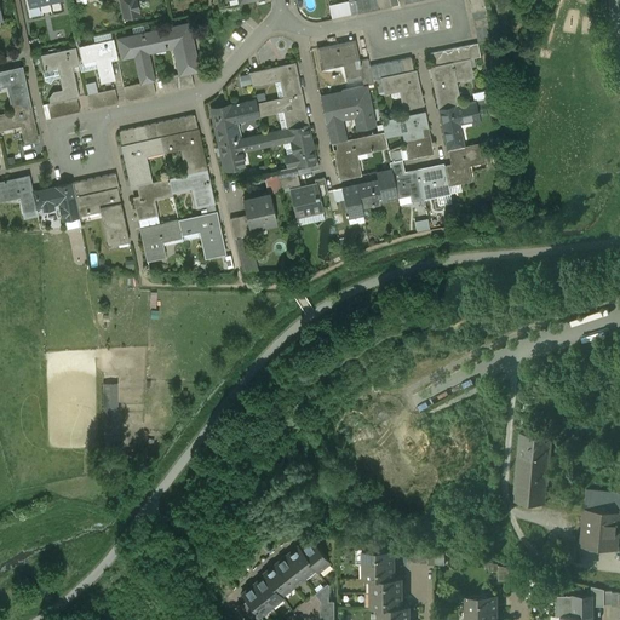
[(133,0),(118,0),(122,18),(137,15),(133,0)]
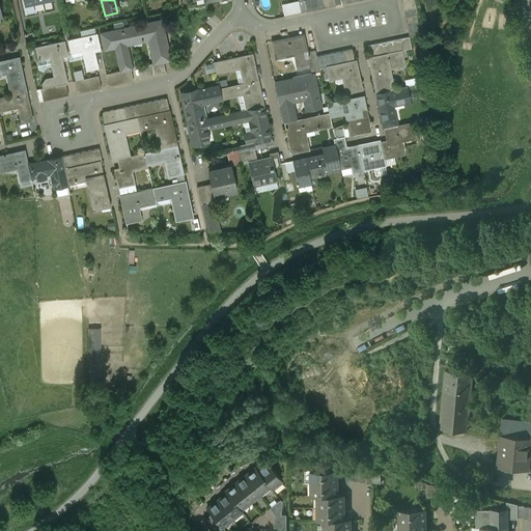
[(340,0),(306,0),(300,1),(302,12),(342,4),(340,0)]
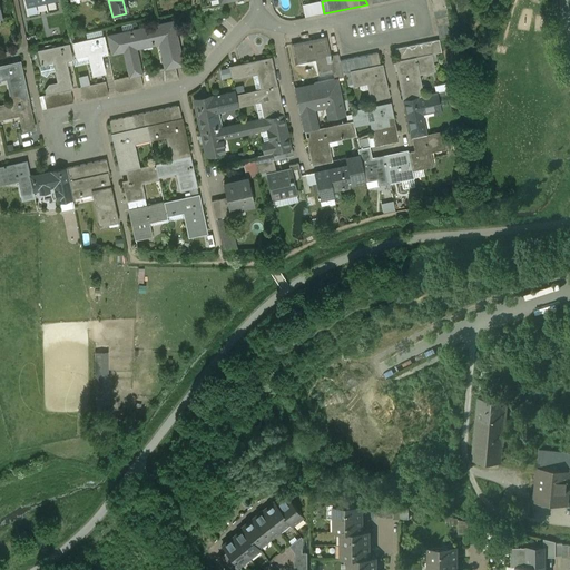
[(448,16),(434,19),(436,26),(449,22),(448,16)]
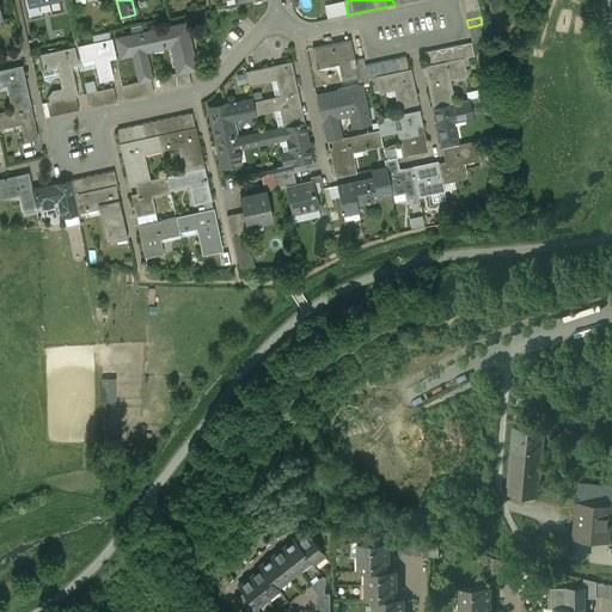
[(185,22),(148,30),(152,46),(170,42),(177,73),(189,71),(196,69),(185,22)]
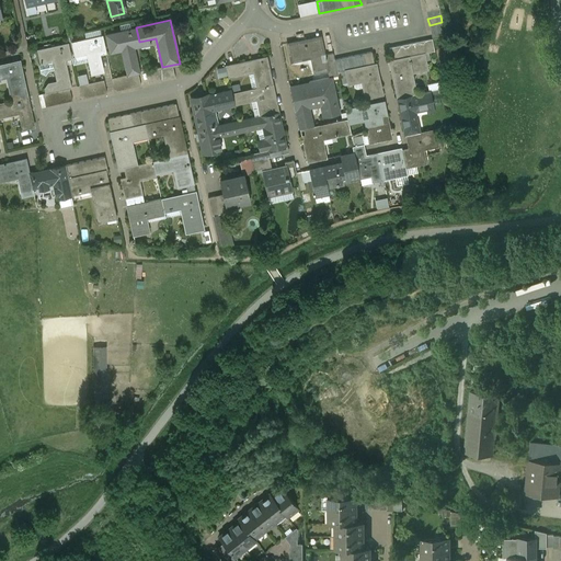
[(442,22),(430,25),(431,31),(443,29),(442,22)]
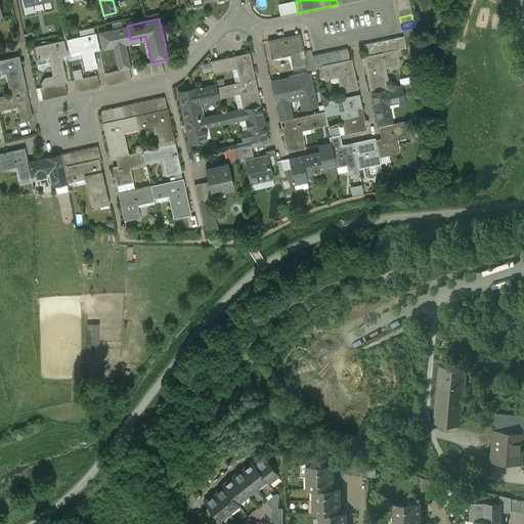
[(127,26),(98,33),(100,43),(112,41),(117,62),(128,59),(124,41),(130,40),(130,39),(127,26)]
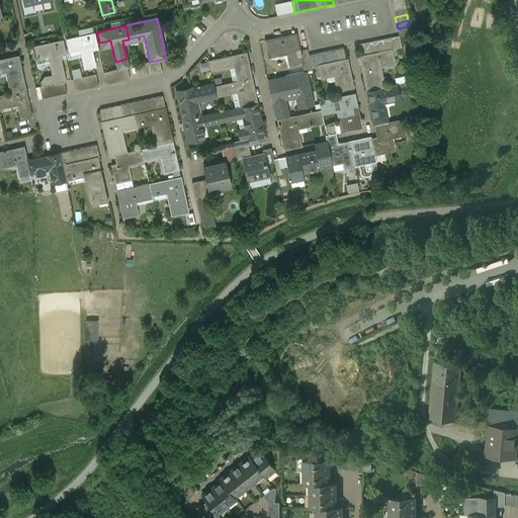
[(94,32),(67,38),(69,50),(79,47),(84,68),(94,66),(90,49),(97,47),(94,32)]
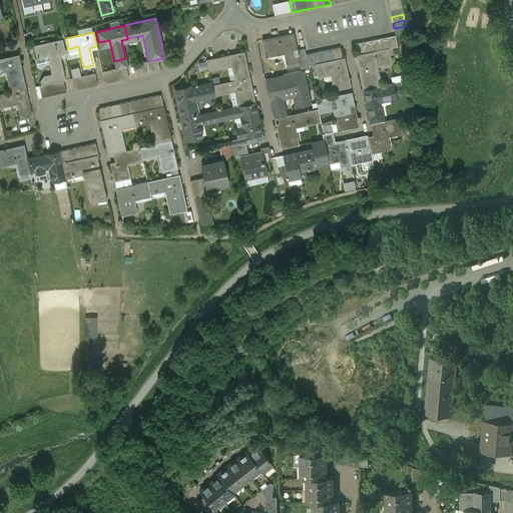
[(294,34),(263,40),(267,57),(287,53),(290,68),(300,66),(294,34)]
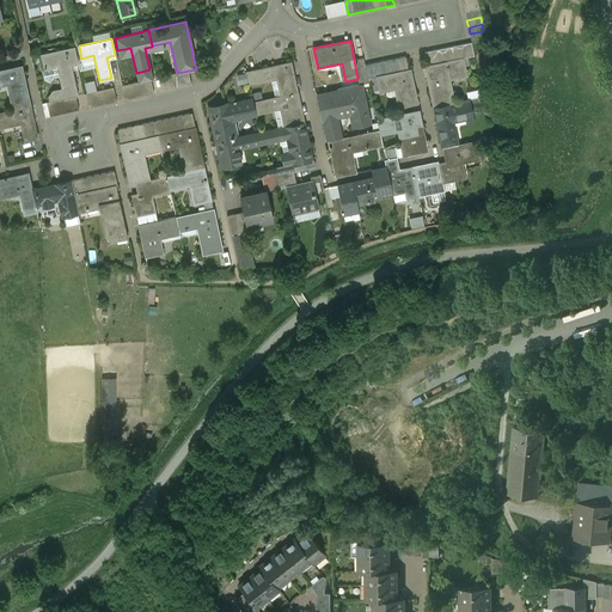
[(465,44),(458,46),(460,59),(464,59),(467,57),(465,44)]
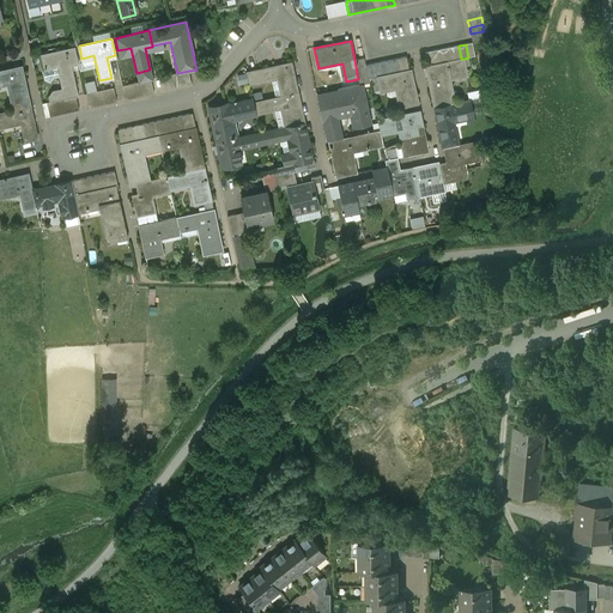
[(74,47),(41,55),(43,67),(56,65),(59,76),(61,89),(61,90),(74,86),(71,65),(78,64),(74,47)]
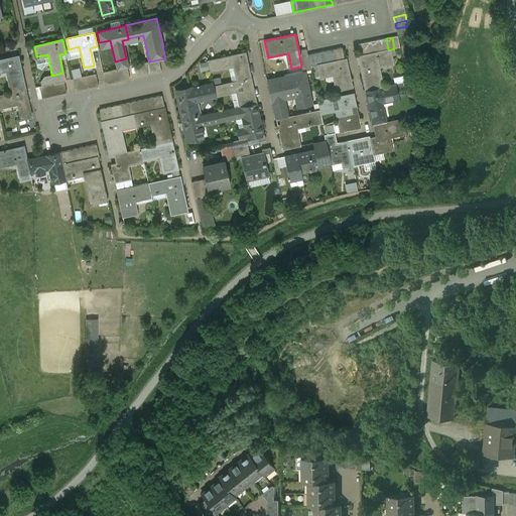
[(375,40),(369,42),(371,53),(377,52),(375,40)]
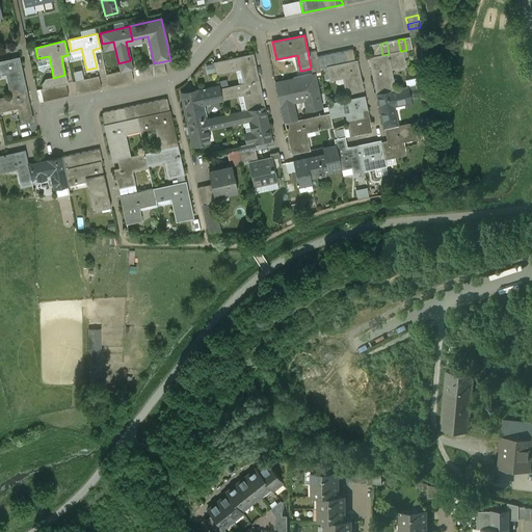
[(374,45),(369,46),(371,57),(377,56),(374,45)]
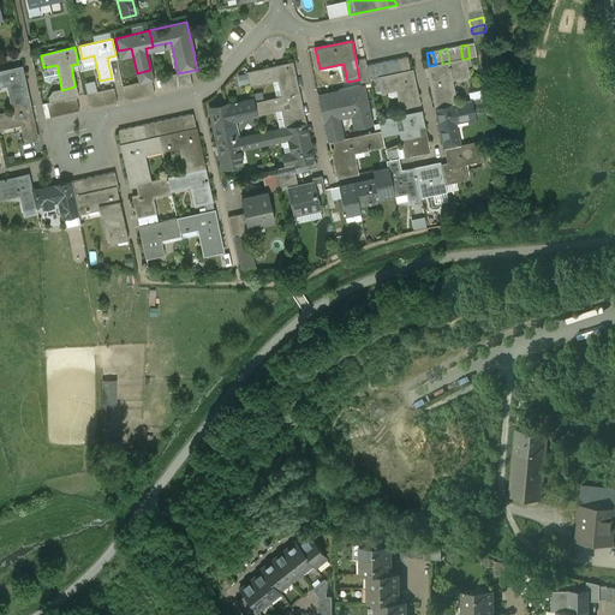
[(429,66),(427,67),(435,108),(457,103),(453,81),(470,77),(466,59),(449,63),(442,64),(436,65),(429,66)]
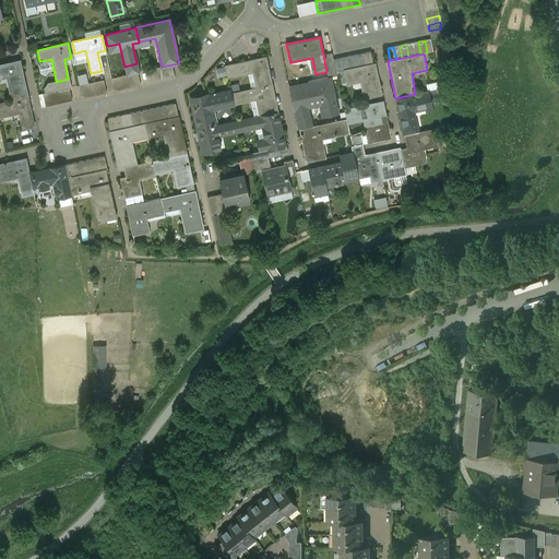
[(355,68),(353,56),(346,57),(349,69),(355,68)]
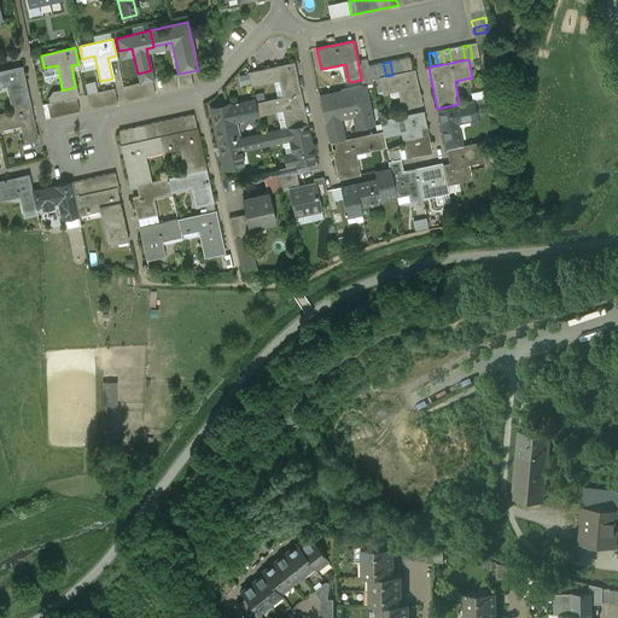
[(293,63),(250,74),(252,86),(280,80),(284,98),(301,94),(293,63)]
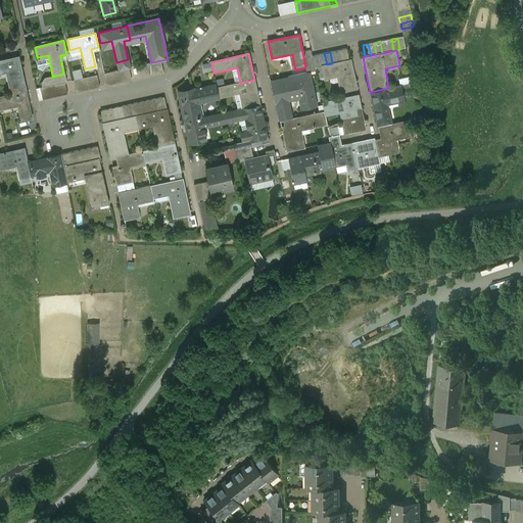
[(327,64),(324,53),(318,54),(321,65),(327,64)]
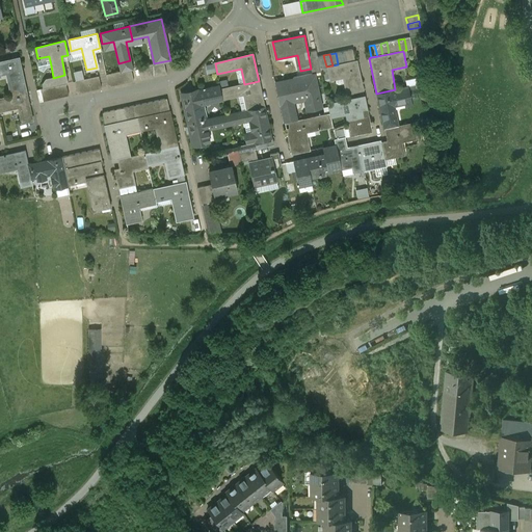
[(323,55),(317,56),(320,69),(326,67),(323,55)]
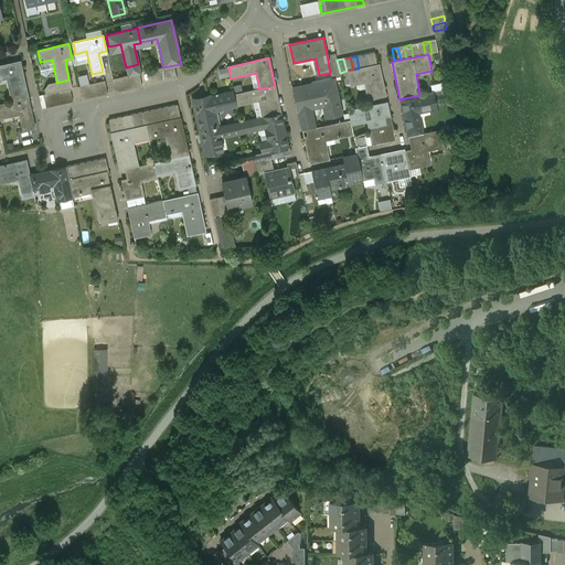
[(52,60),(40,62),(41,64),(39,65),(41,73),(45,76),(49,71),(54,70),(52,60)]
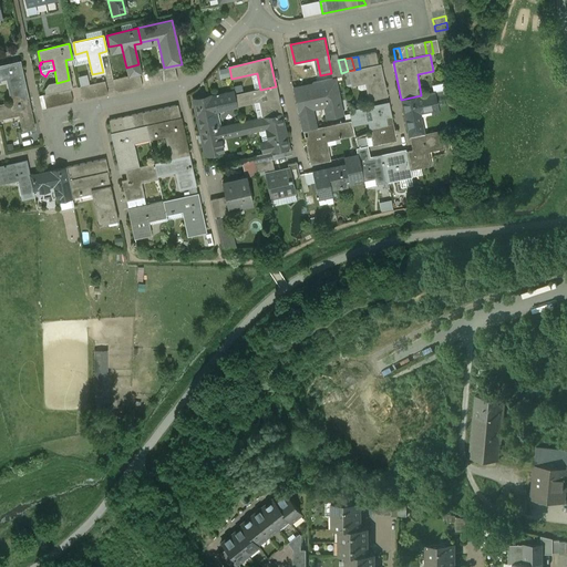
[(19,62),(0,65),(0,82),(6,82),(10,102),(28,99),(19,62)]
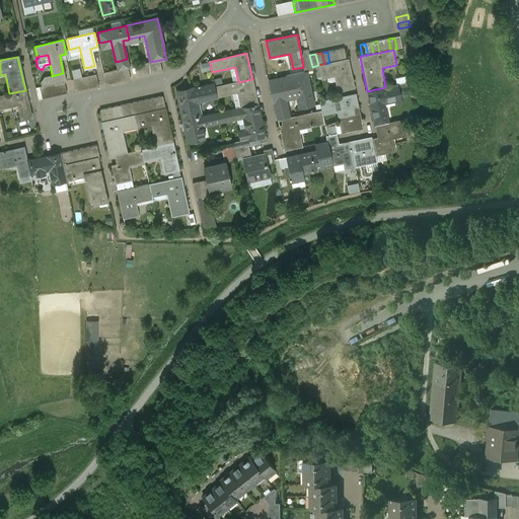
[(324,64),(318,65),(321,77),(334,74),(338,91),(354,88),(348,59),(347,59),(341,61),(336,62),(329,63),(324,64)]
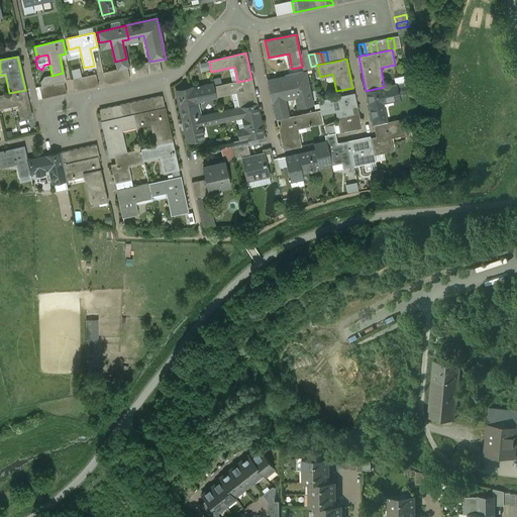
[(160,60),(152,62),(156,73),(162,72),(160,60)]
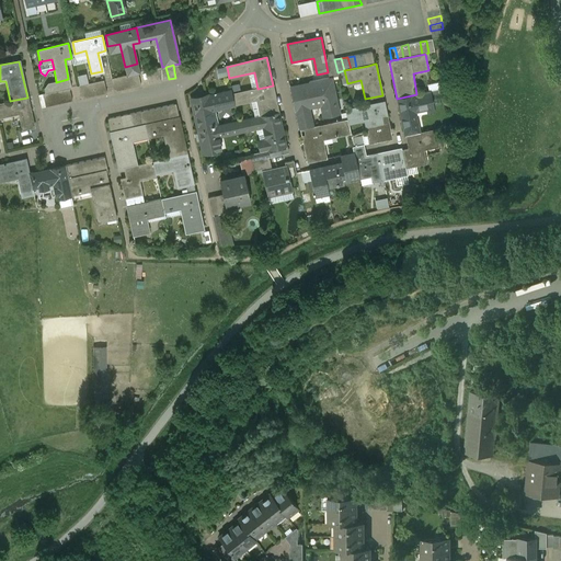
[(162,67),(159,68),(162,81),(169,79),(165,67),(162,67)]
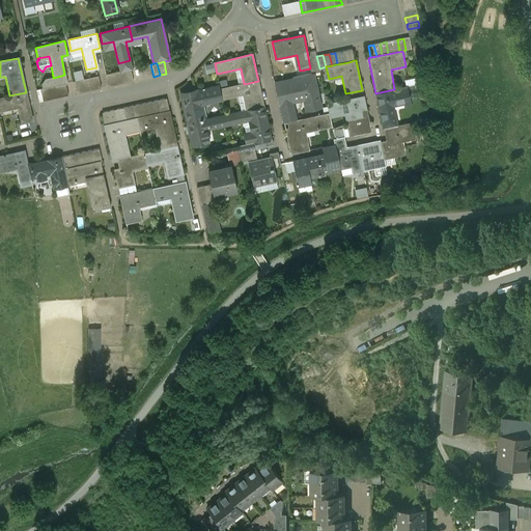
[(154,77),(150,64),(144,65),(147,78),(154,77)]
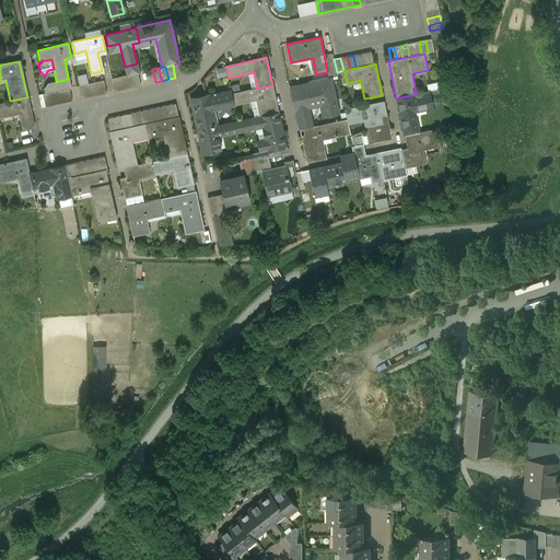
[(152,69),(146,71),(149,83),(155,82),(152,69)]
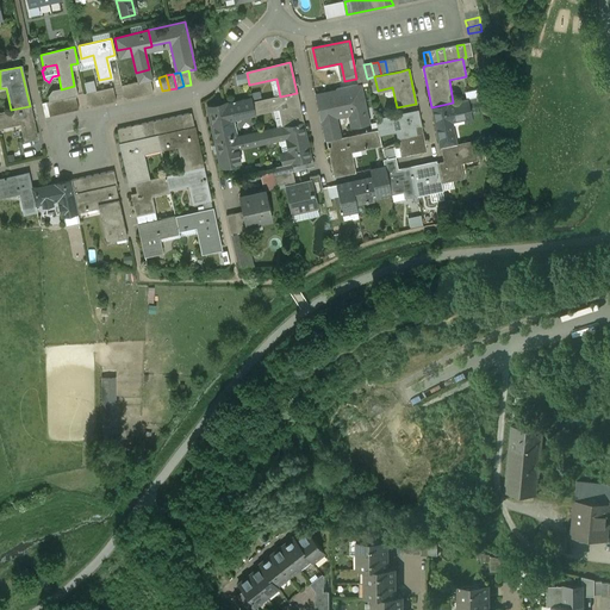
[(150,79),(143,81),(145,94),(154,93),(150,79)]
